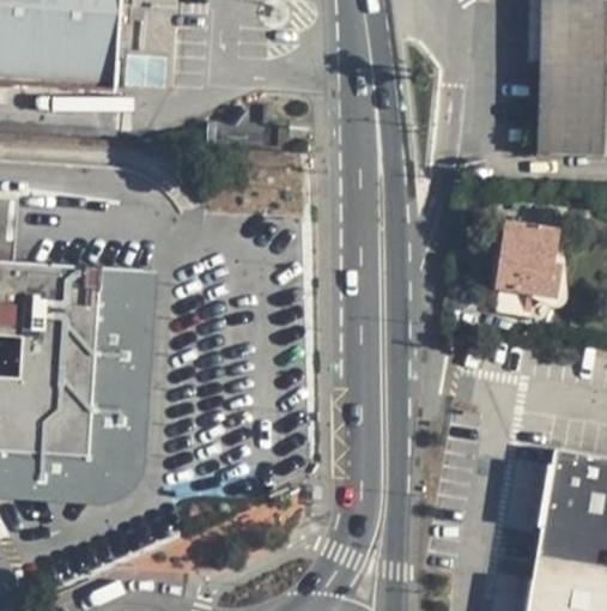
[(0,74),(105,80),(109,0),(0,0),(0,74)]
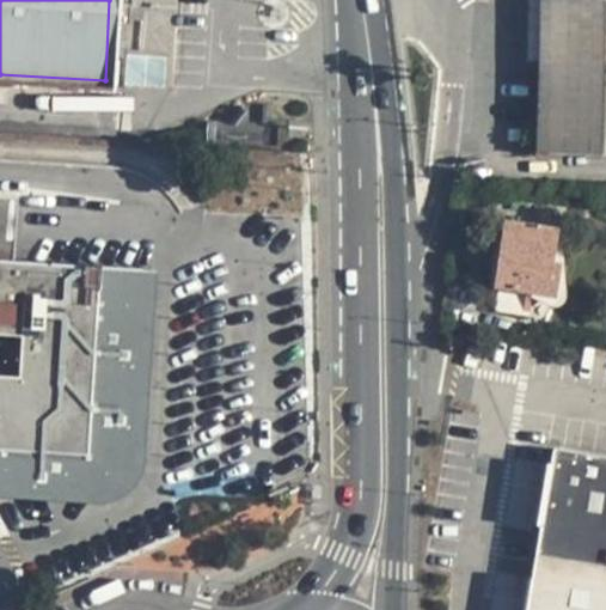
[(605,1),(538,1),(537,156),(605,156),(605,1)]
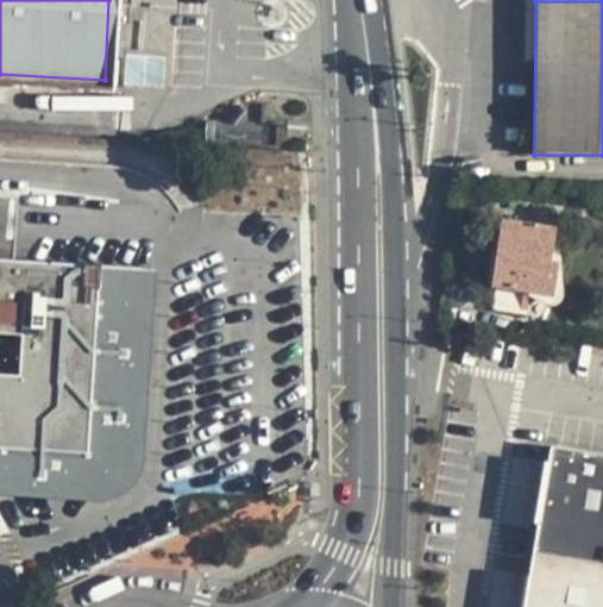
[(218,120),(218,139),(267,143),(268,124),(251,121),(252,107),(234,106),(233,121),(218,120)]
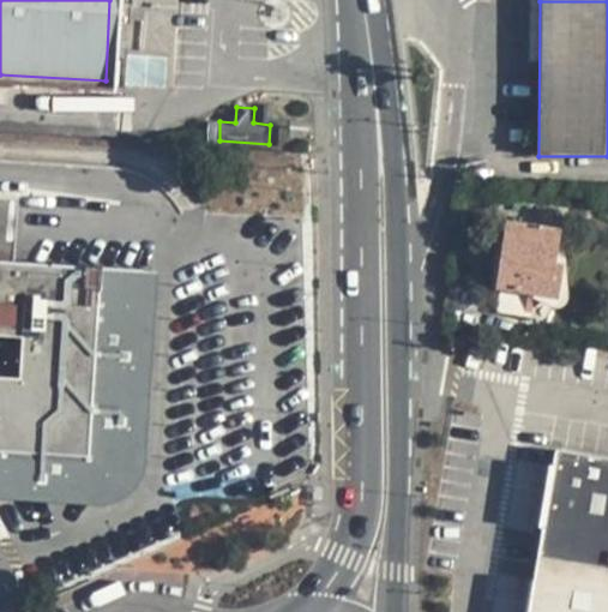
[(506,223),(495,289),(500,289),(497,312),(529,318),(533,295),(555,299),(560,269),(552,268),(558,233),(506,223)]
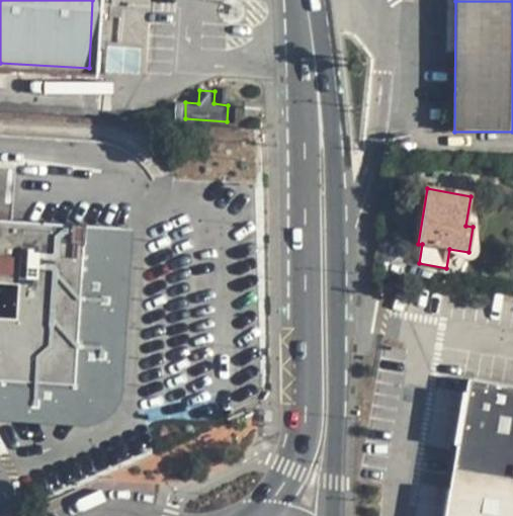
[(0,417),(99,420),(124,391),(127,224),(0,221),(0,417)]
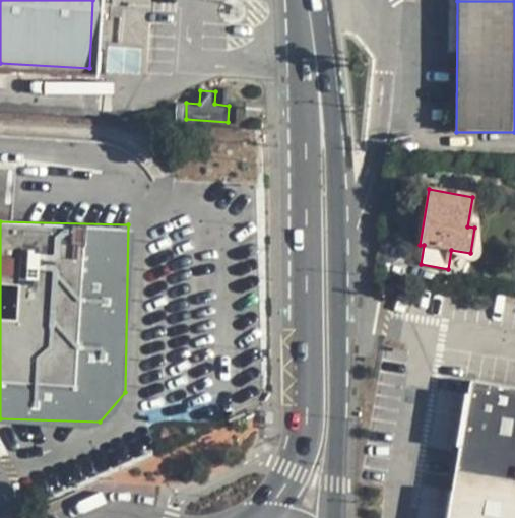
[(453,474),(514,487),(514,389),(469,382),(453,474)]
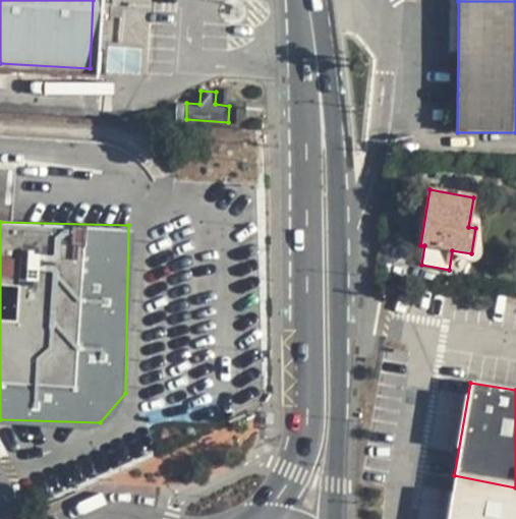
[(515,518),(515,487),(454,475),(446,518),(515,518)]
